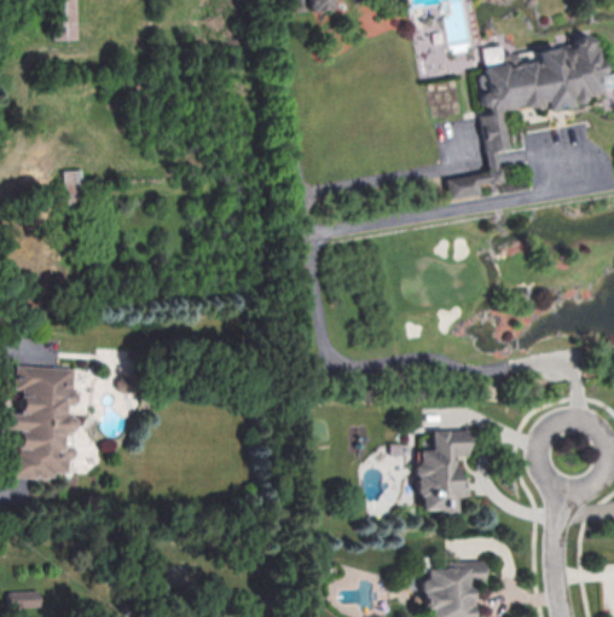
[(54,0),(79,0),(80,40),(56,41),(54,0)]
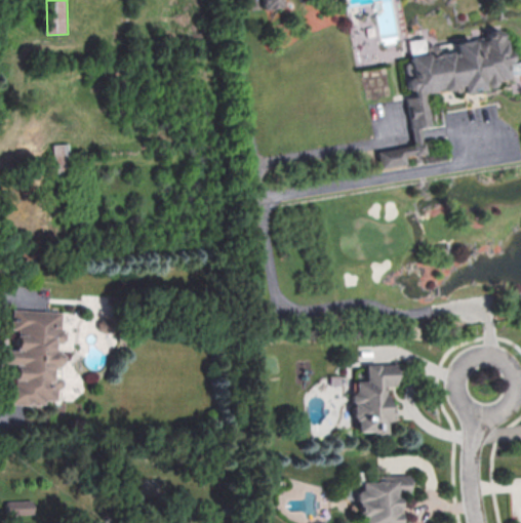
[(263,0),(265,11),(285,8),(284,0),(263,0)]
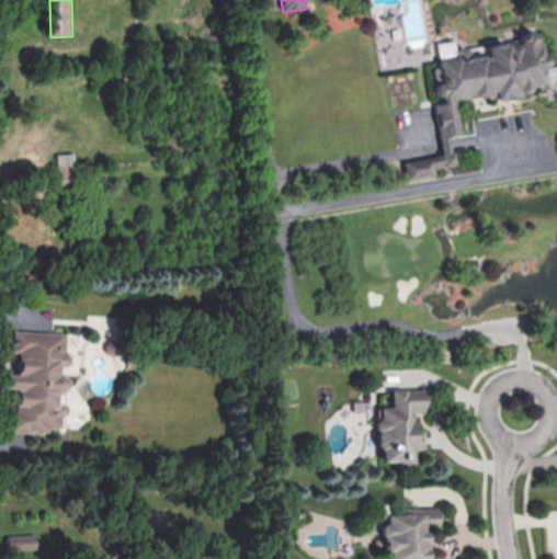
[(441,44),(441,97),(444,104),(440,105),(441,160),(404,160),(410,179),(436,179),(435,167),(454,167),(454,138),(461,136),(459,103),(496,91),(498,99),(513,99),(534,92),(534,88),(556,80),(556,68),(553,68),(553,65),(540,35),(496,48),(488,48),(482,53),(457,49),(455,44),(441,44)]
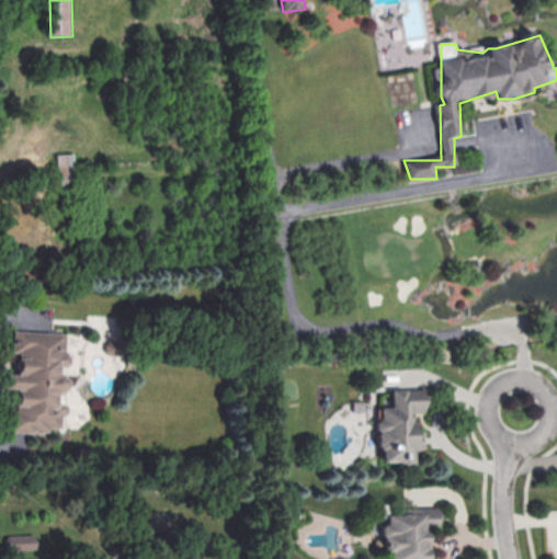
[(59,156),(75,155),(77,169),(78,185),(61,186),(60,170),(59,156)]
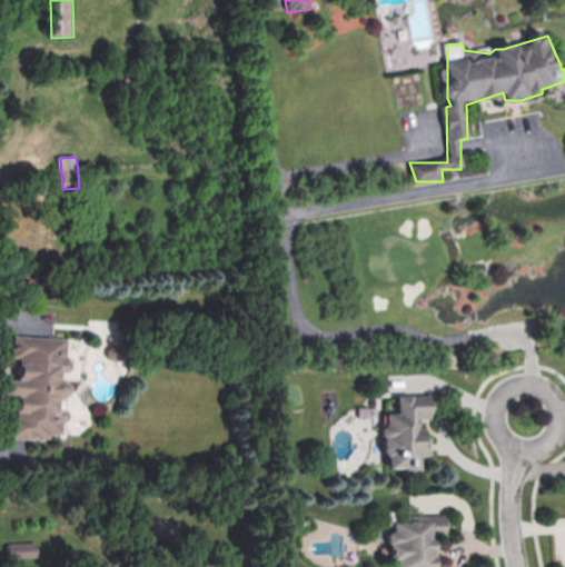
[(15,441),(66,436),(63,421),(71,420),(69,410),(61,411),(60,399),(72,397),(70,384),(62,385),(61,375),(72,374),(68,336),(17,342),(19,359),(22,379),(0,381),(0,396),(18,394),(20,417),(11,418),(15,441)]
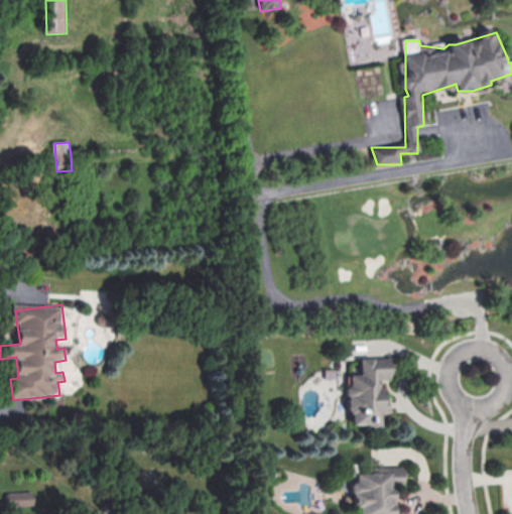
[(363,361),(363,377),(350,377),(351,414),(355,414),(355,425),(371,425),(371,429),(384,429),(384,414),(385,414),(385,381),(393,380),(393,360),(363,361)]
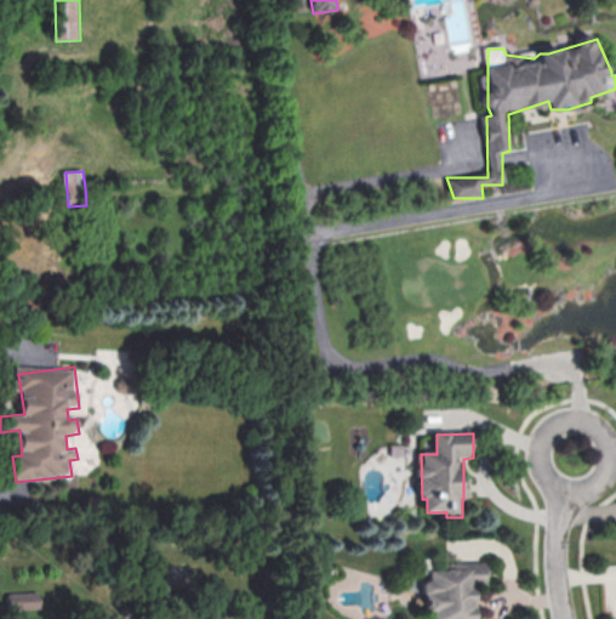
[(477,618),(475,585),(490,585),(489,563),(460,564),(460,572),(433,573),(433,584),(427,585),(428,613),(437,613),(437,618),(477,618)]
